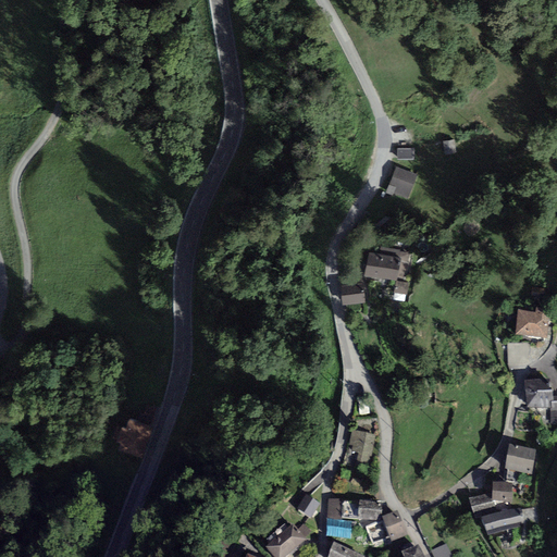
[(454,140),(444,141),(445,153),(455,152),(454,140)]
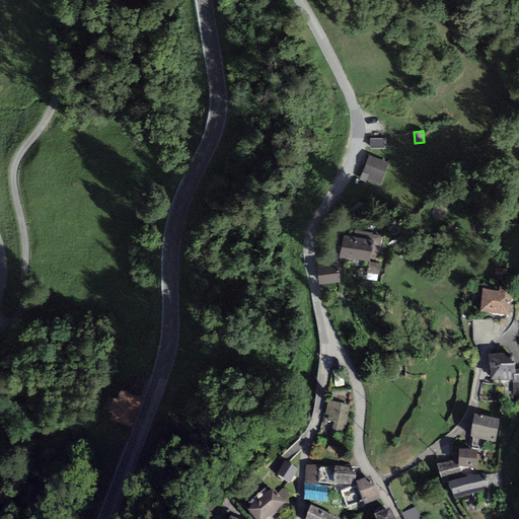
[(385,138),(371,138),(371,148),(385,149),(385,138)]
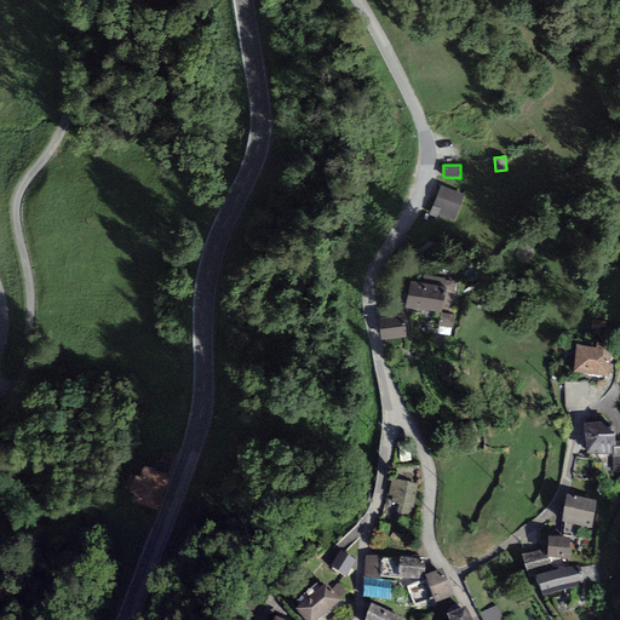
[(464,195),(441,185),(429,216),(437,218),(438,216),(454,222),(464,195)]
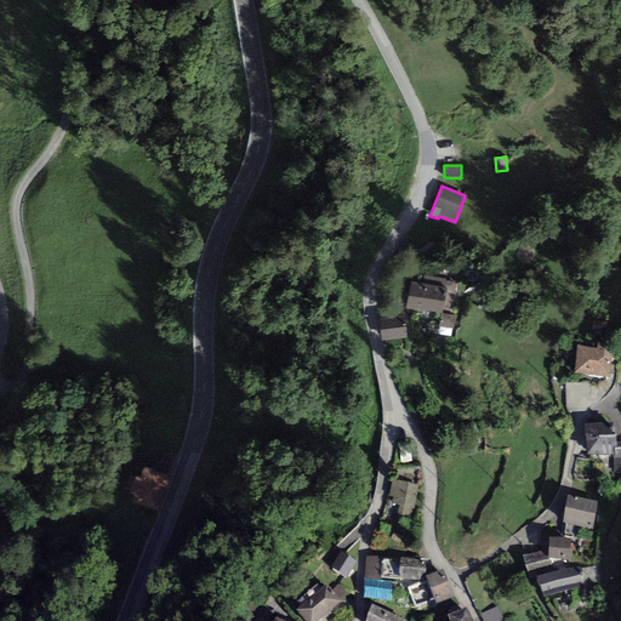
[(446,279),(423,275),(422,284),(411,281),(406,307),(442,314),(442,313),(446,291),(455,294),(457,284),(446,281),(446,279)]
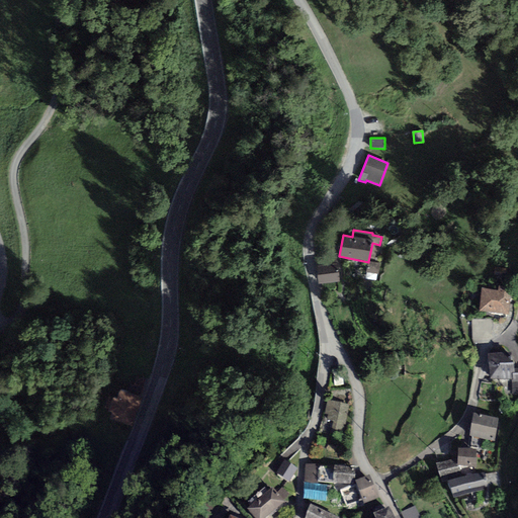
[(380,263),(369,261),(368,261),(368,262),(366,272),(378,274),(380,263)]
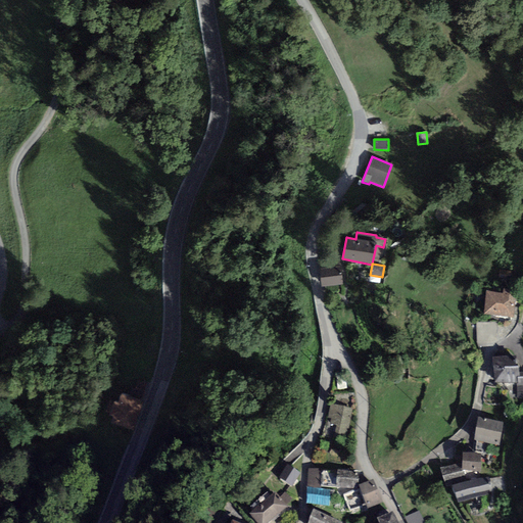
[(341,266),(320,268),(322,287),(343,284),(341,266)]
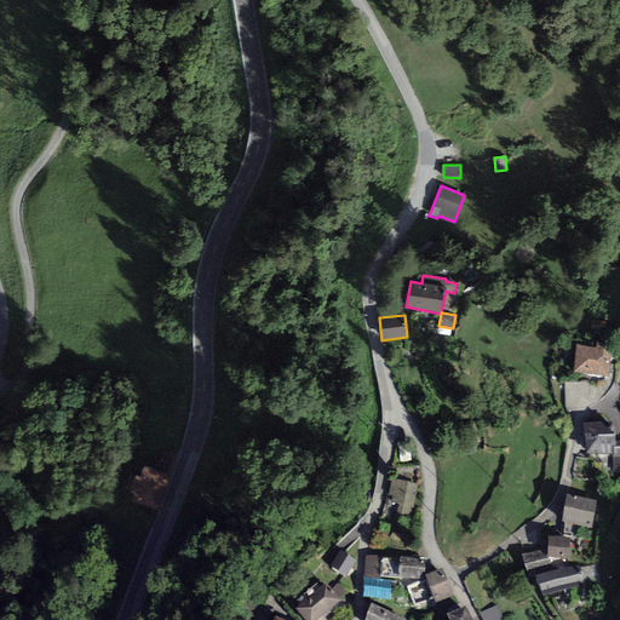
[(596,348),(577,345),(573,372),(609,377),(613,344),(597,342),(596,348)]
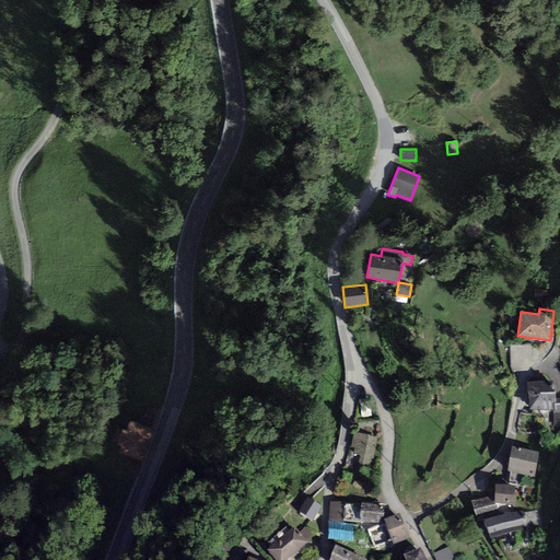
[(529,345),(510,346),(510,366),(512,372),(528,372),(528,366),(529,366),(529,345)]
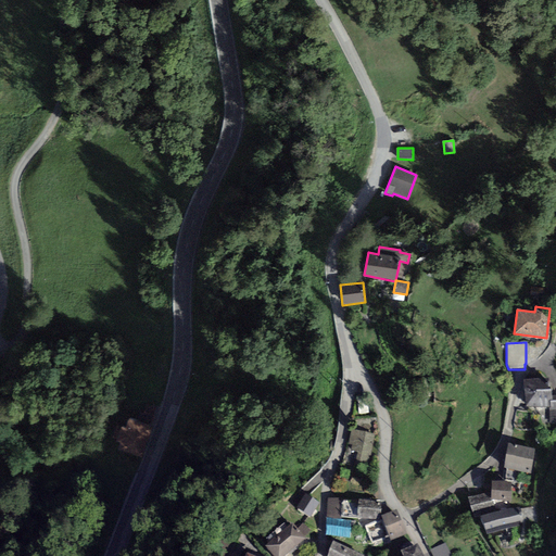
[(550,378),(523,380),(526,408),(550,407),(550,408),(555,407),(555,395),(552,395),(550,378)]
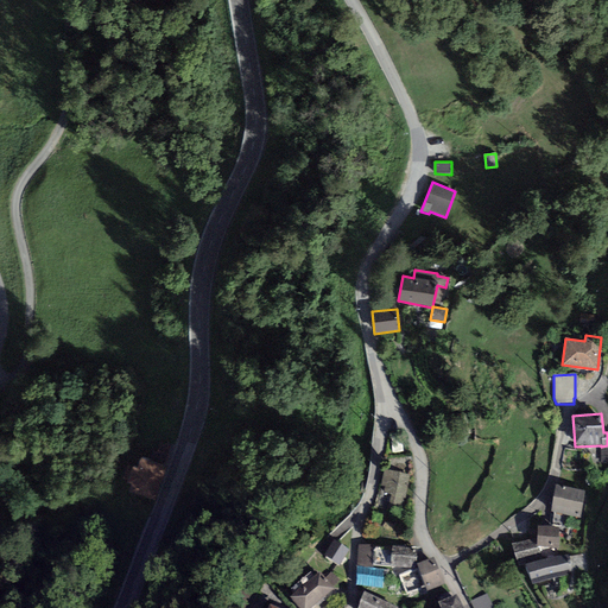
[(157,450),(168,454),(172,439),(162,436),(157,450)]
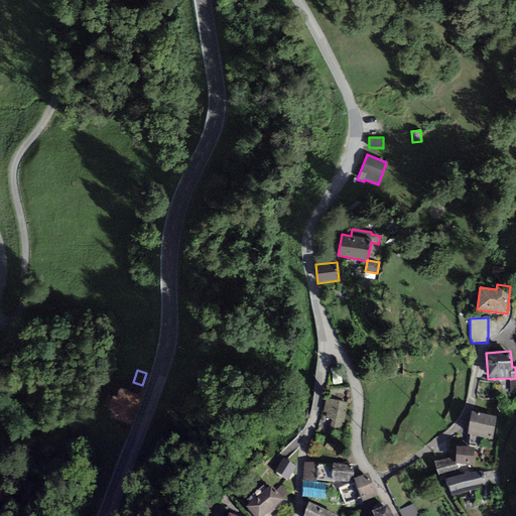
[(140,396),(120,389),(117,398),(112,396),(108,407),(113,409),(111,415),(131,422),(140,396)]
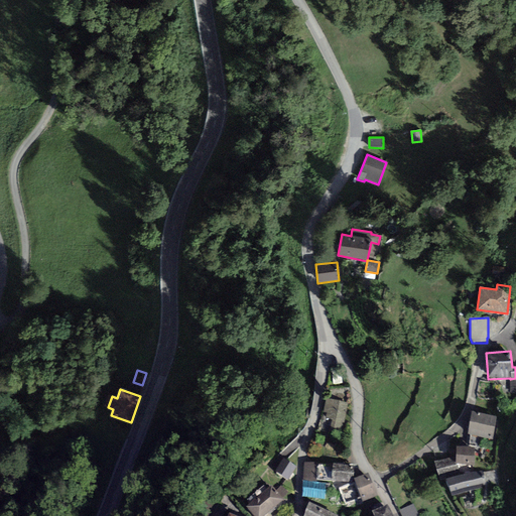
[(348,403),(327,398),(324,412),(327,413),(326,418),(333,420),(331,427),(341,429),(343,422),(344,422),(348,403)]
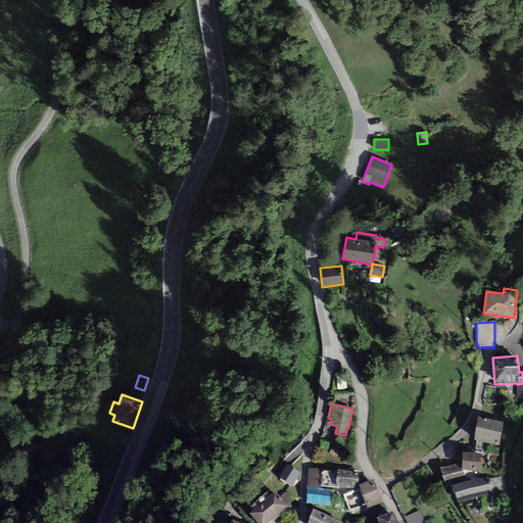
[(504,422),(478,417),(473,440),(500,445),(504,422)]
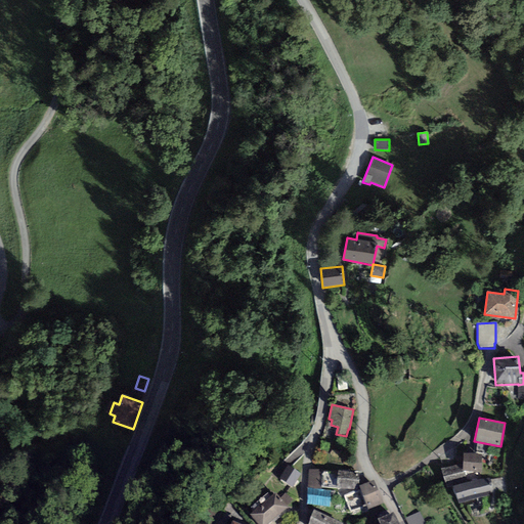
[(482,454),(463,453),(463,464),(462,471),(464,472),(481,473),(482,454)]
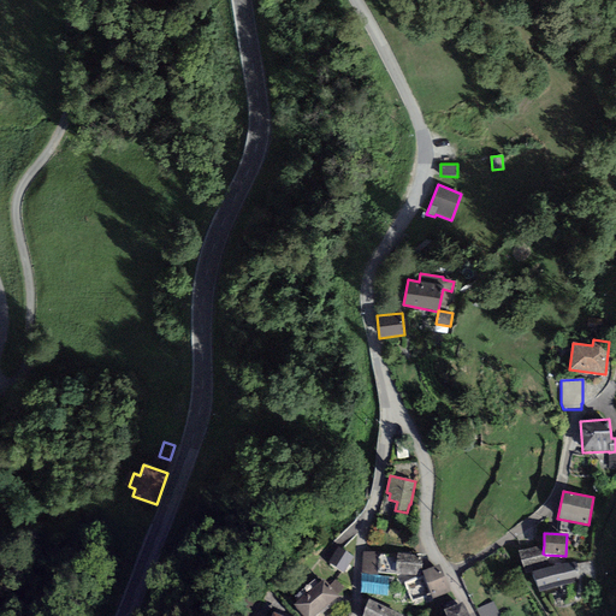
[(519,551),(526,574),(532,573),(549,568),(545,555),(543,554),(544,545),(519,551)]
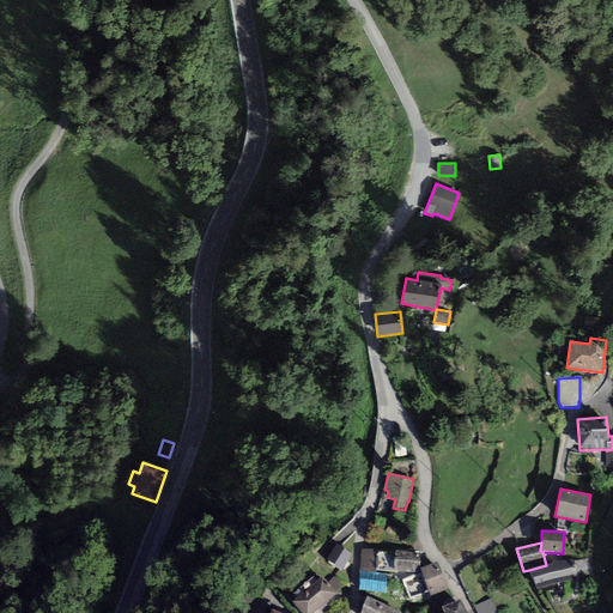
[(352,554),(337,544),(327,559),(341,570),(352,554)]
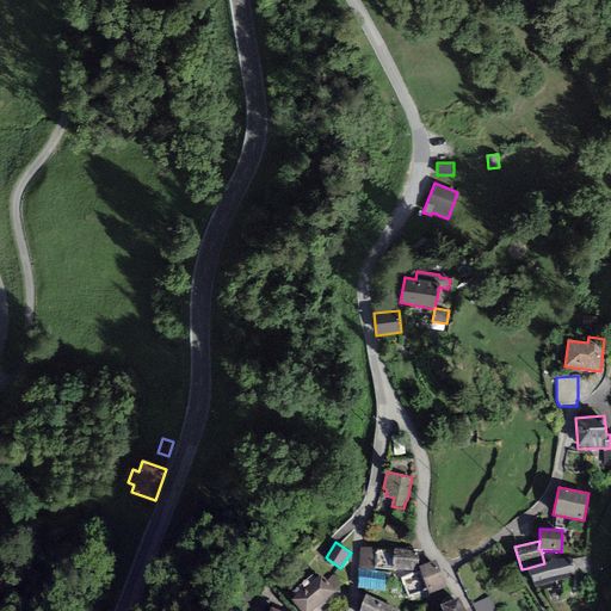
[(375,548),(359,548),(359,569),(375,571),(374,568),(375,550),(375,548)]
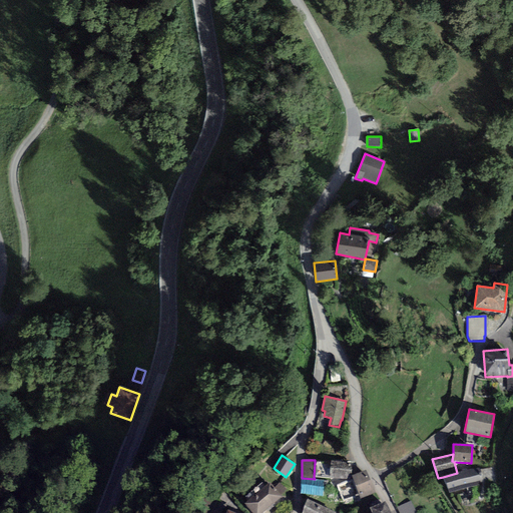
[(353,462),(331,461),(331,463),(315,462),(314,477),(351,480),(353,462)]
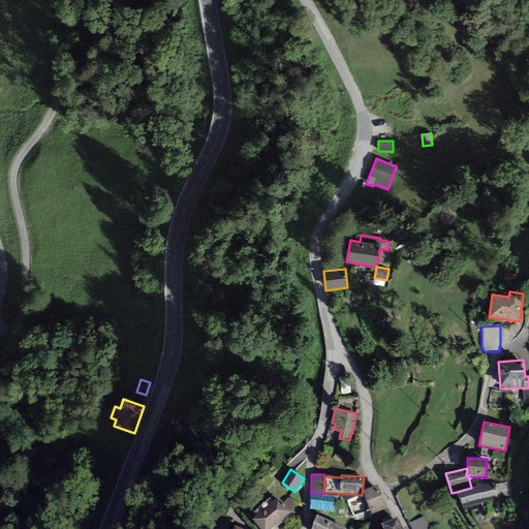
[(493,481),(471,488),(457,492),(463,508),(498,497),(493,481)]
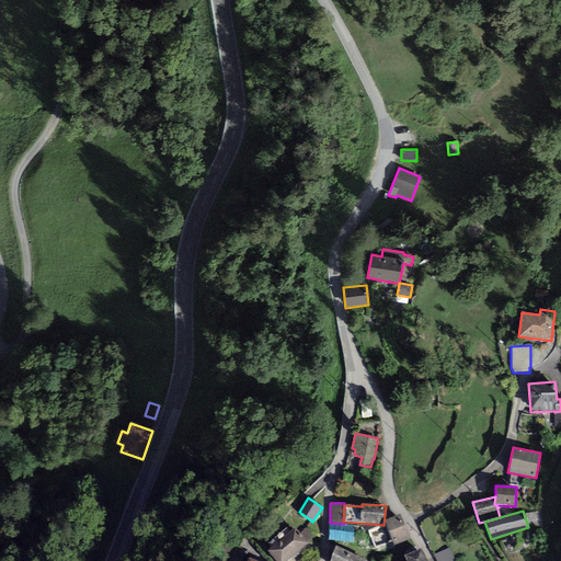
[(400,514),(385,521),(395,546),(410,539),(400,514)]
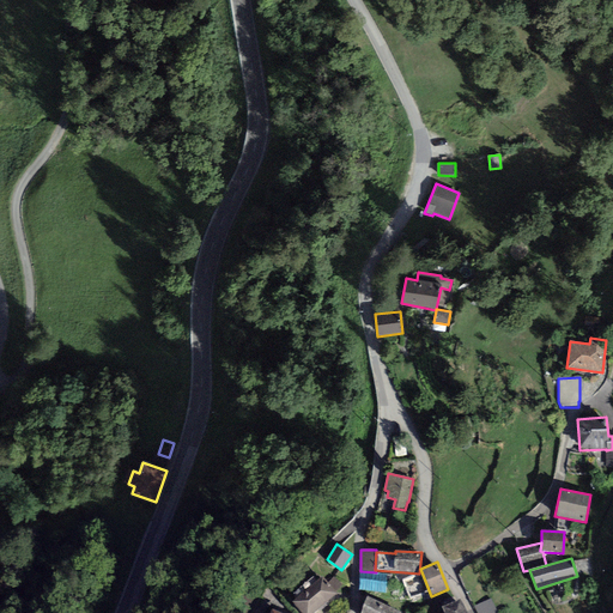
[(376,572),(360,571),(359,590),(386,594),(388,572),(376,572)]
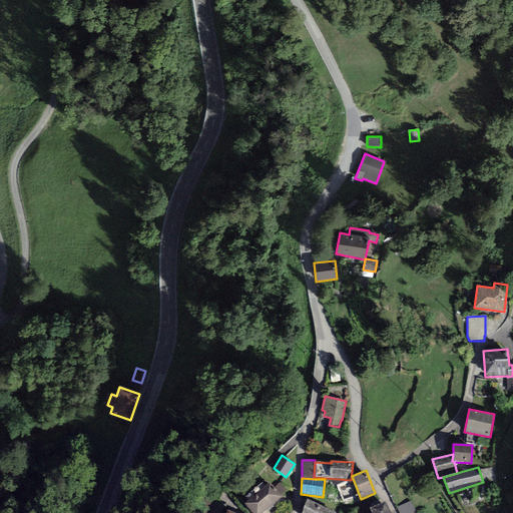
[(271,483),(269,484),(244,504),(251,512),(263,512),(283,498),(281,495),(275,488),(271,483)]
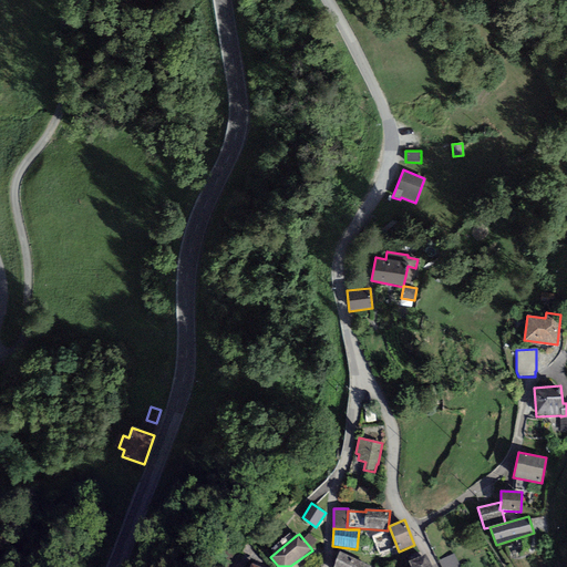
[(309,534),(303,539),(310,547),(316,542),(309,534)]
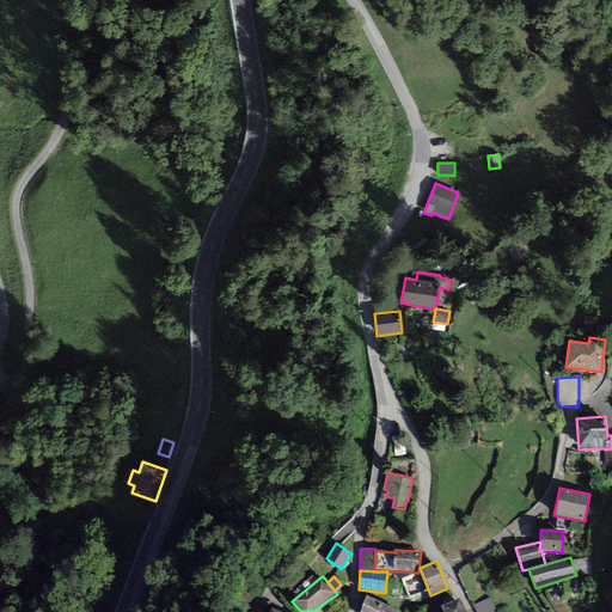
[(399,611),(401,611),(367,595),(359,611),(399,611)]
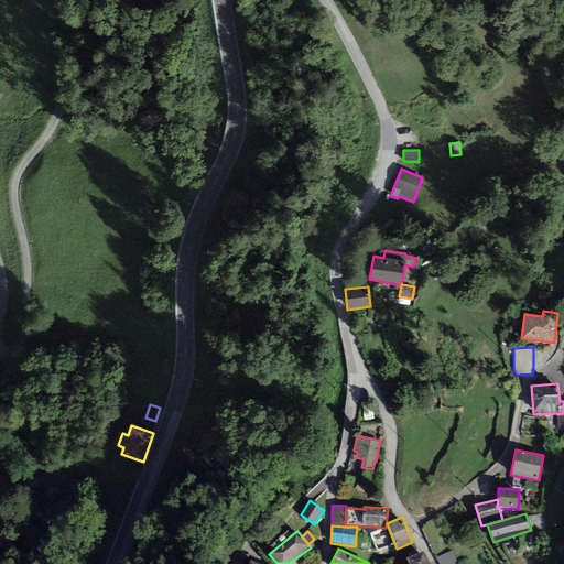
[(430,563),(423,551),(405,559),(408,563),(430,563)]
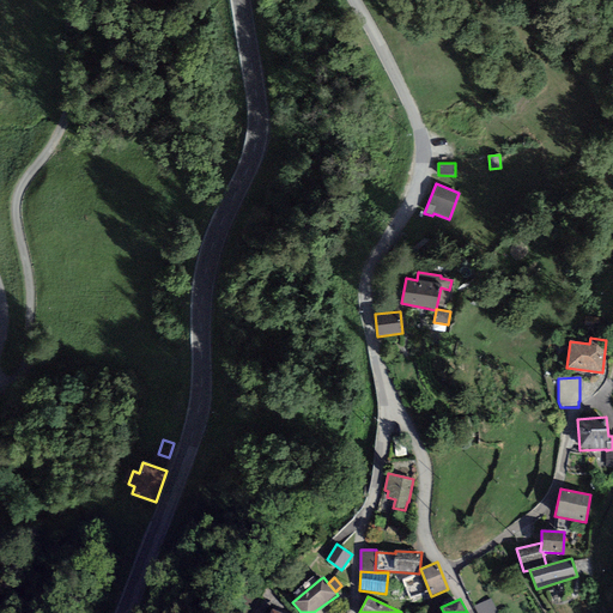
[(497,612),(491,599),(474,607),(477,612),(497,612)]
